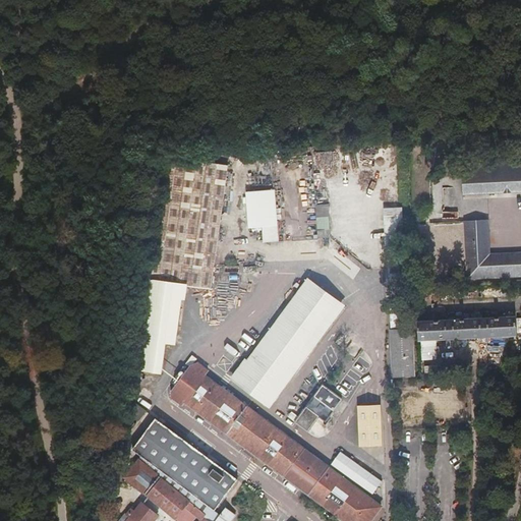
[(223,197),(228,167),(167,157),(161,203),(149,279),(182,283),(210,287),(223,197)]
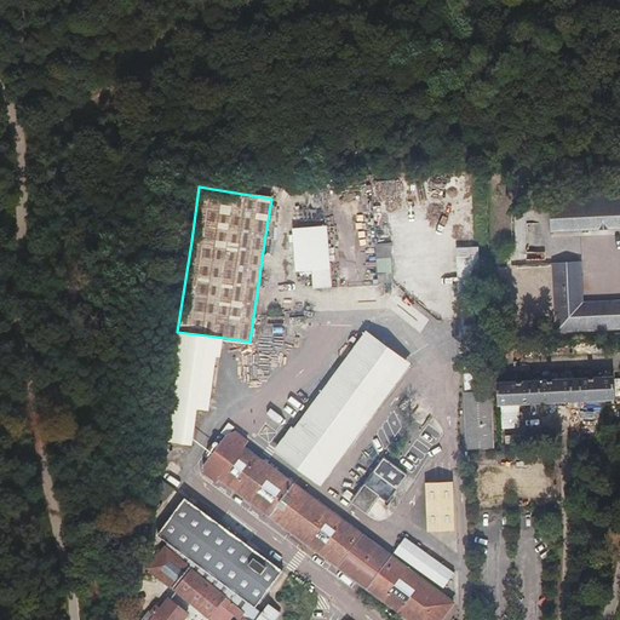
[(619,227),(619,195),(547,199),(549,230),(619,227)]
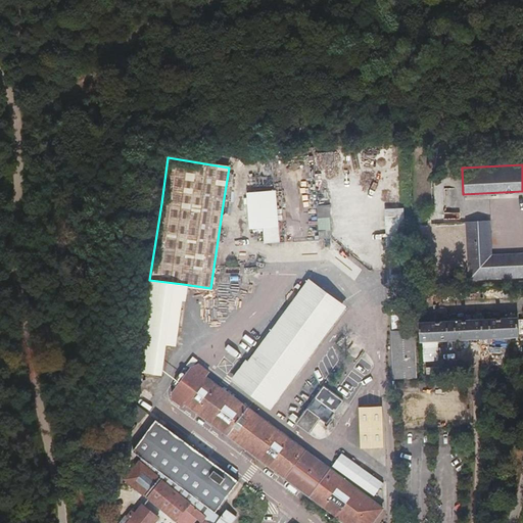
[(458,188),(444,188),(443,209),(457,210),(458,188)]
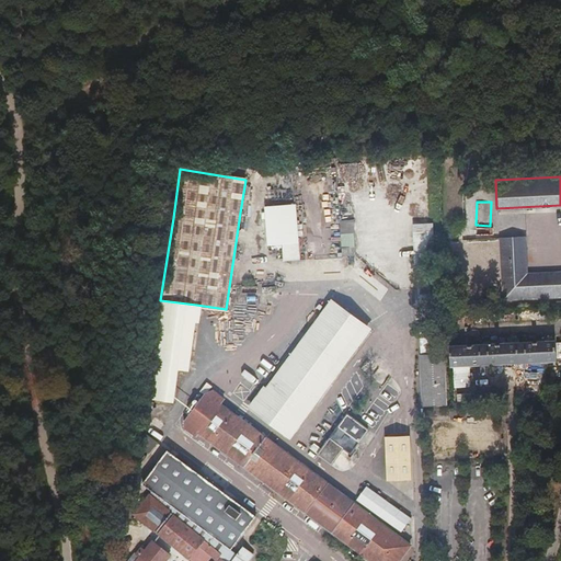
[(296,259),(295,206),(266,207),(267,242),(282,242),(283,259),(296,259)]
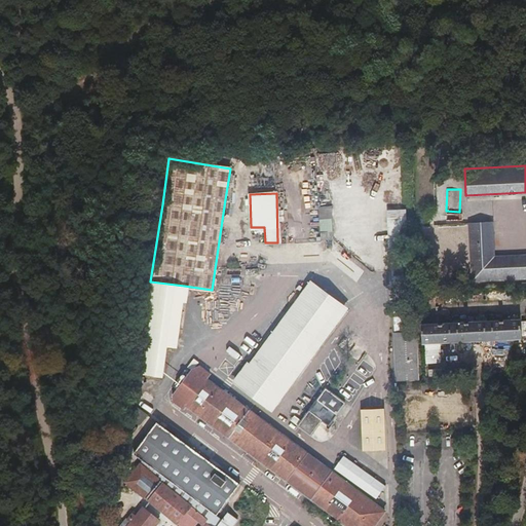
[(331,220),(330,207),(317,207),(318,220),(331,220)]
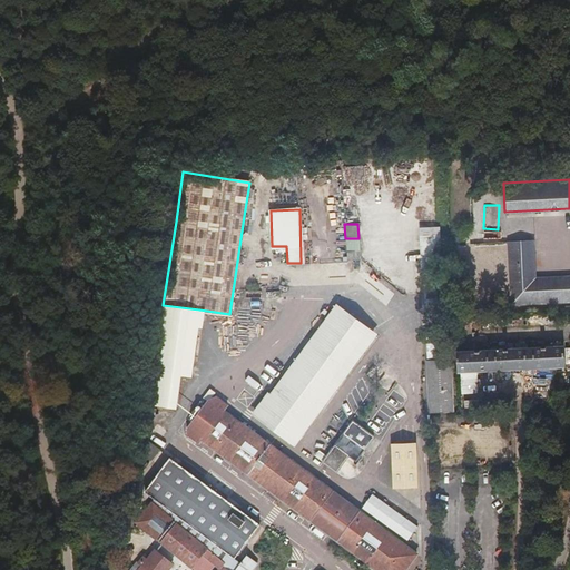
[(359,259),(359,238),(345,238),(345,259),(359,259)]
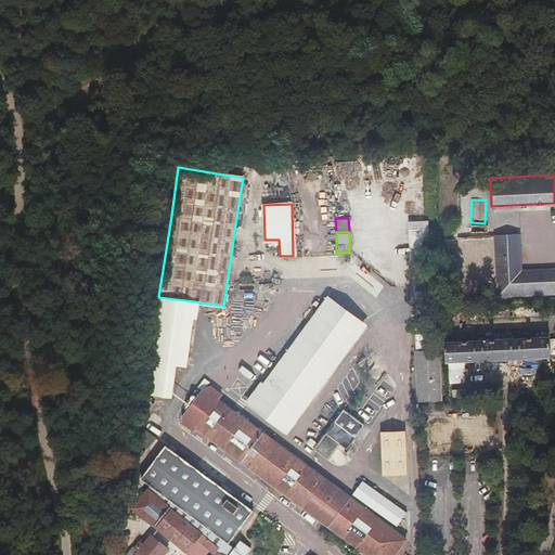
[(554,292),(554,275),(515,278),(514,235),(494,236),(498,296),(554,292)]
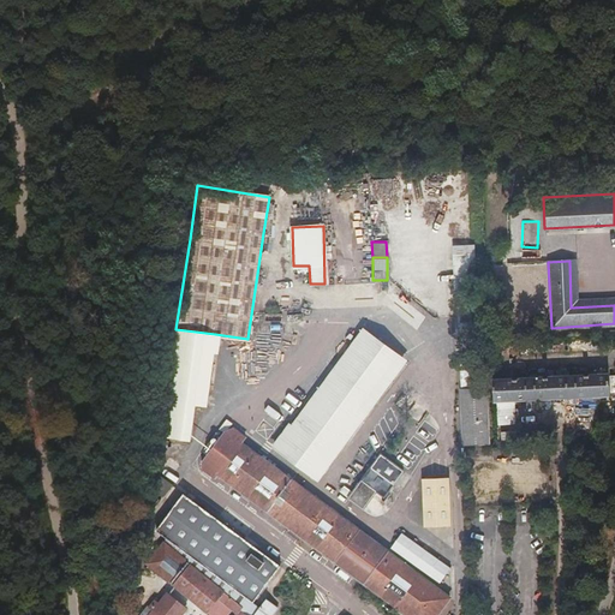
[(477,324),(475,274),(455,274),(458,326),(460,326),(461,334),(477,334),(477,324)]
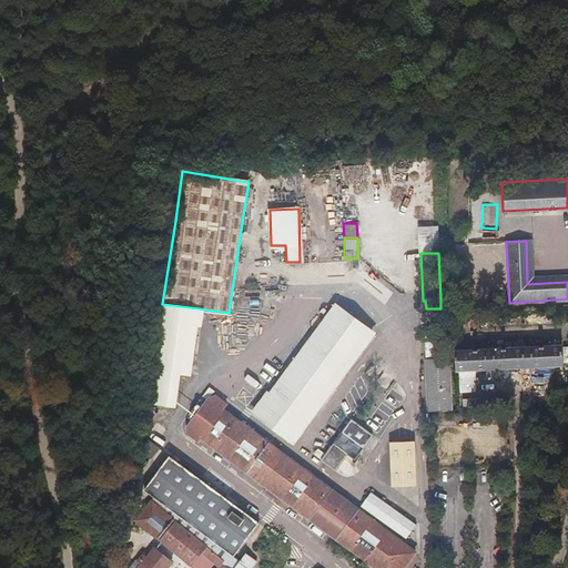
[(361,292),(373,302),(382,290),(371,281),(361,292)]
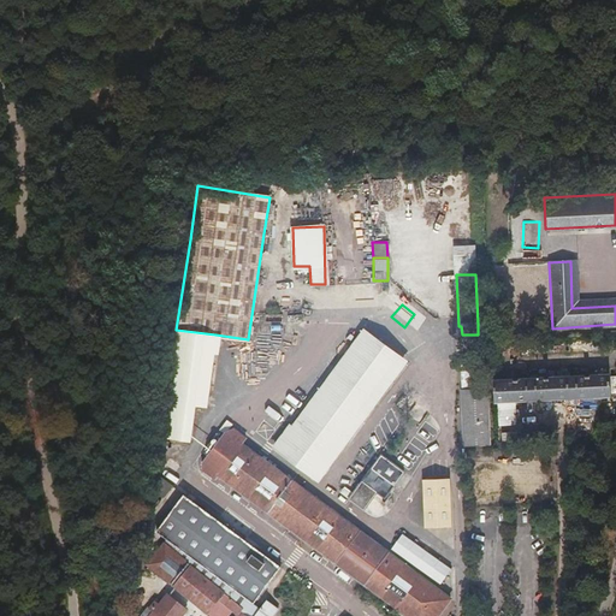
[(205,406),(215,335),(176,330),(166,401),(160,437),(189,440),(194,406),(205,406)]
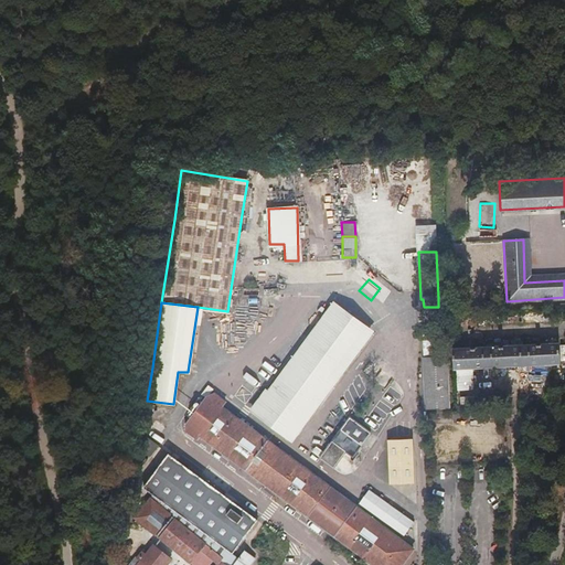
[(441,356),(439,318),(438,307),(424,307),(426,358),(441,356)]
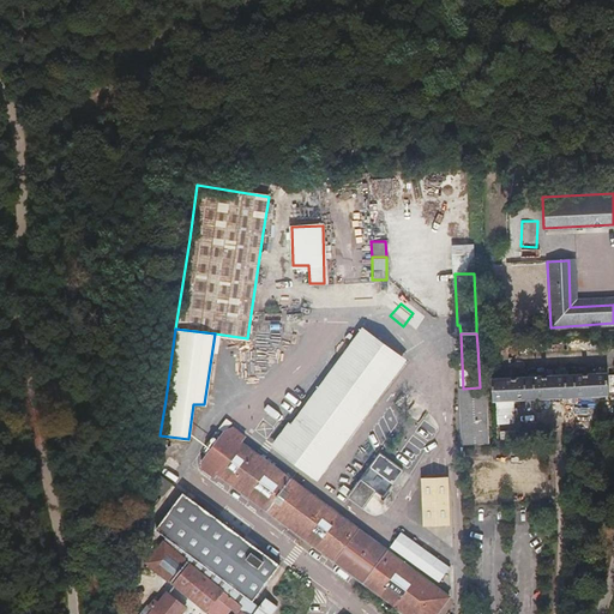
[(367,335),(278,449),(296,462),(313,475),(402,361),(367,335)]
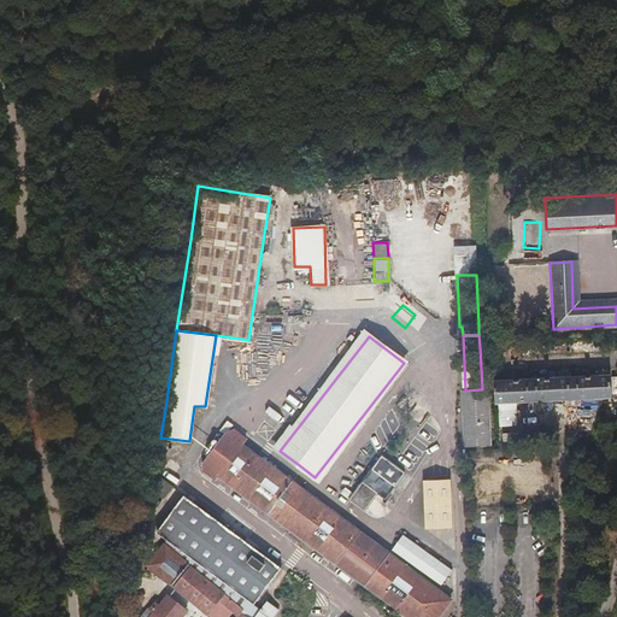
[(613,398),(612,377),(495,385),(497,405),(613,398)]
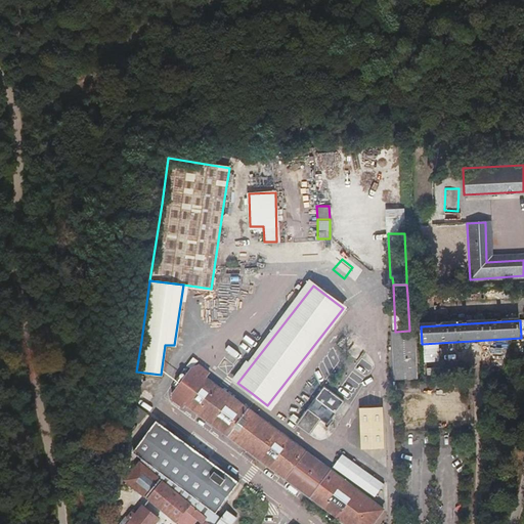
[(418,381),(416,335),(396,336),(398,381),(418,381)]
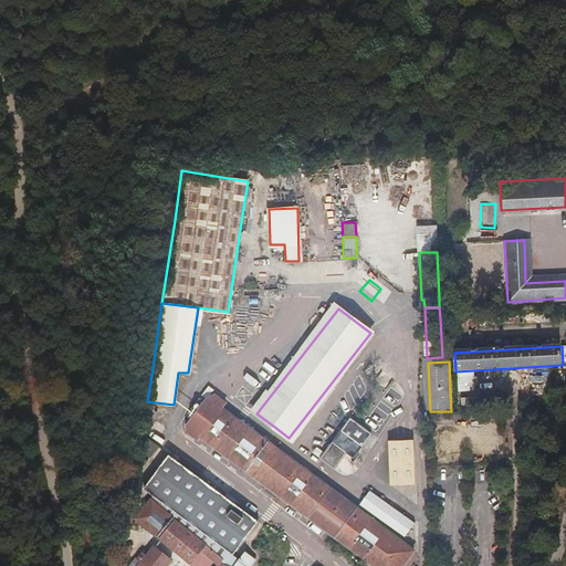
[(401,565),(412,552),(223,407),(226,404),(212,392),(184,429),(198,439),(200,437),(373,565),(401,565)]
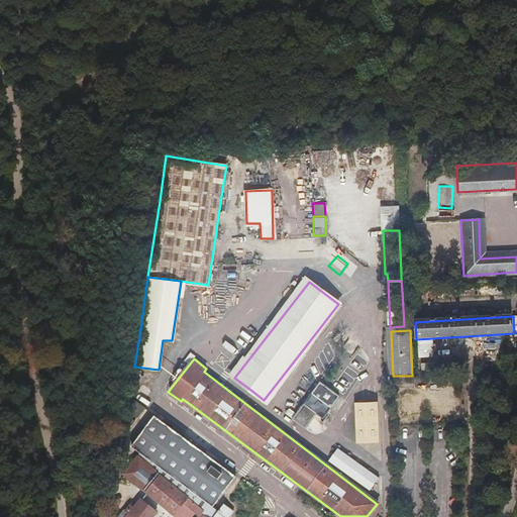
[(307,371),(300,385),(306,388),(313,375),(307,371)]
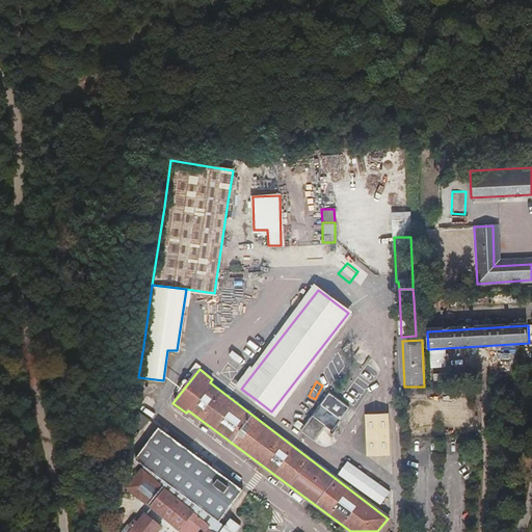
[(348,391),(355,400),(364,392),(356,383),(348,391)]
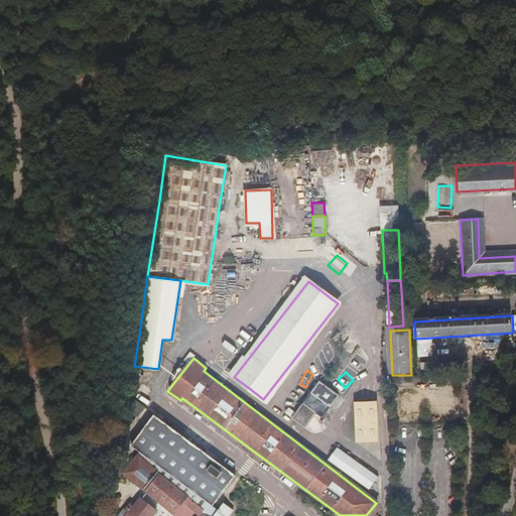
[(288,411),(286,414),(304,427),(314,413),(321,418),(338,397),(319,384),(295,415),(288,411)]
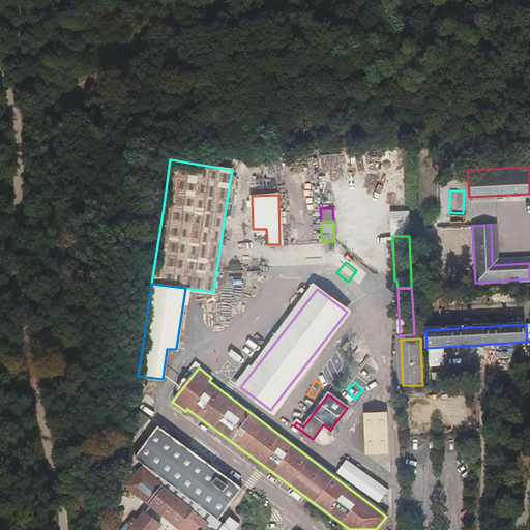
[(131,441),(148,418),(139,410),(131,410),(126,440),(131,441)]
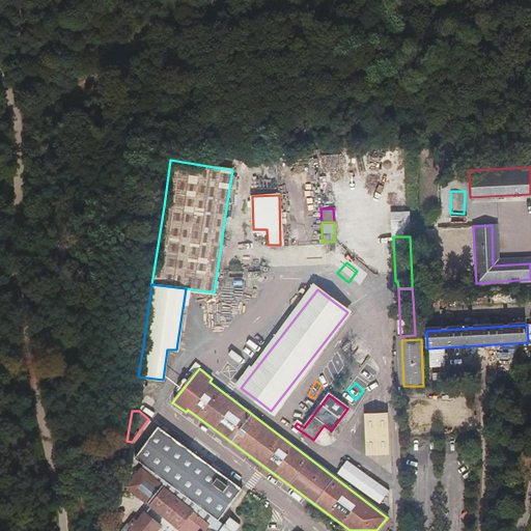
[(368,418),(369,457),(386,456),(385,418),(368,418)]
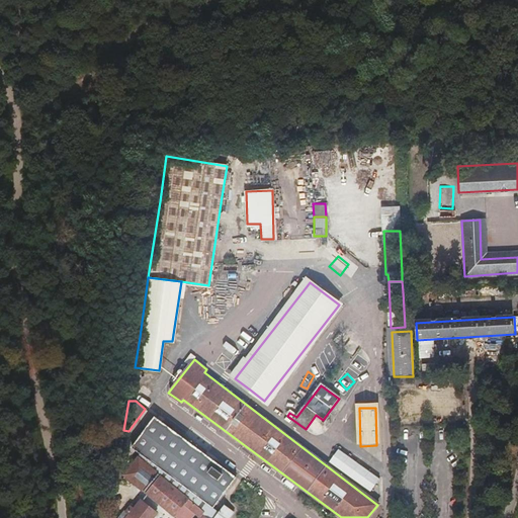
[(133,448),(141,454),(138,457),(122,476),(143,493),(158,475),(159,476),(145,494),(174,517),(183,508),(194,516),(195,517),(230,517),(234,514),(224,506),(219,513),(212,508),(236,478),(156,417),(133,448)]
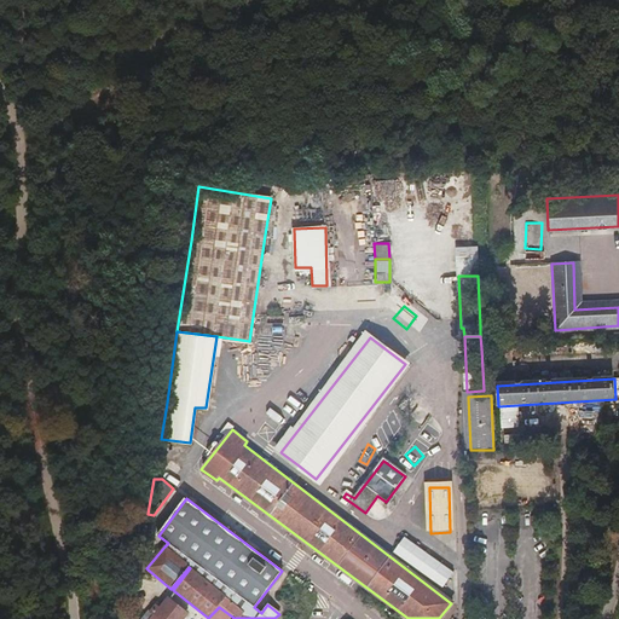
[(152,617),(150,618),(181,618),(186,613),(167,599),(157,609),(154,606),(148,613),(152,617)]
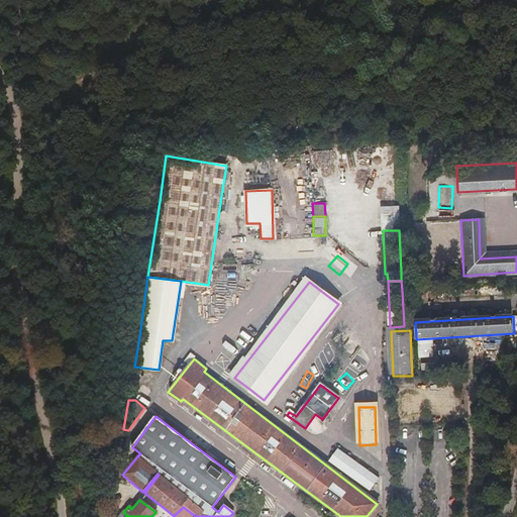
[(235,516),(251,516),(255,513),(245,505),(235,516)]
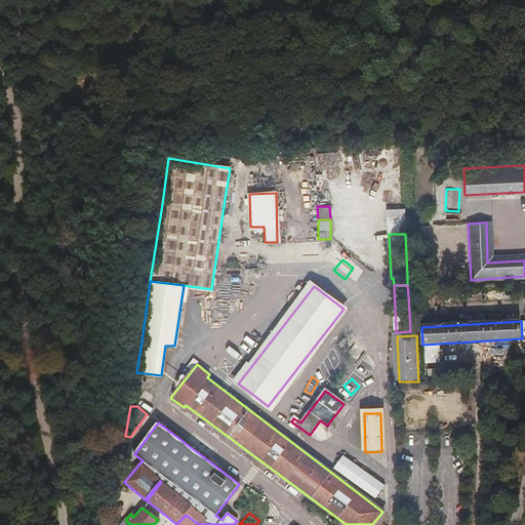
[(176,524),(195,524),(197,523),(186,515),(176,524)]
